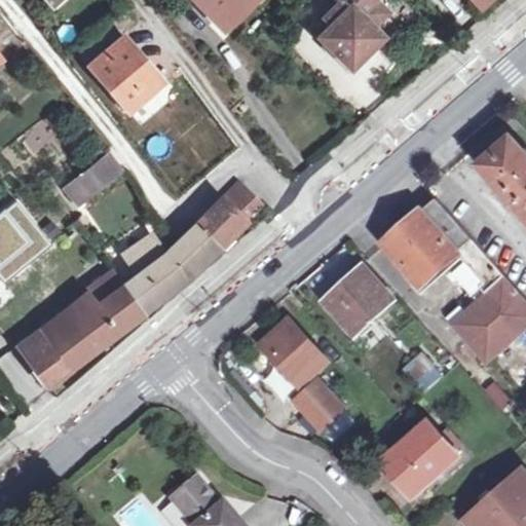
[(196,0),(223,28),(251,0),(196,0)]
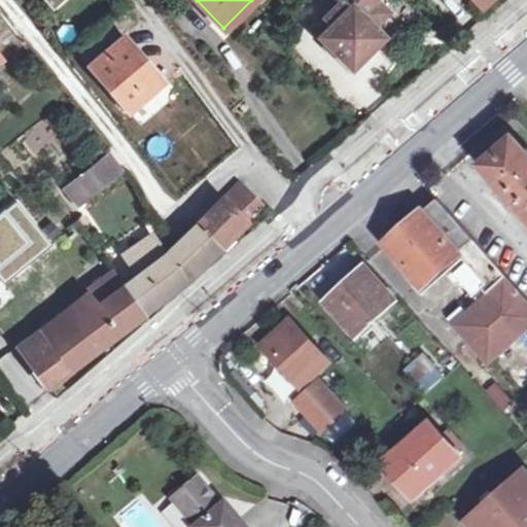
[(340,0),(325,14),(334,23),(318,36),(351,69),(383,38),(375,29),(389,14),(376,0),(340,0)]
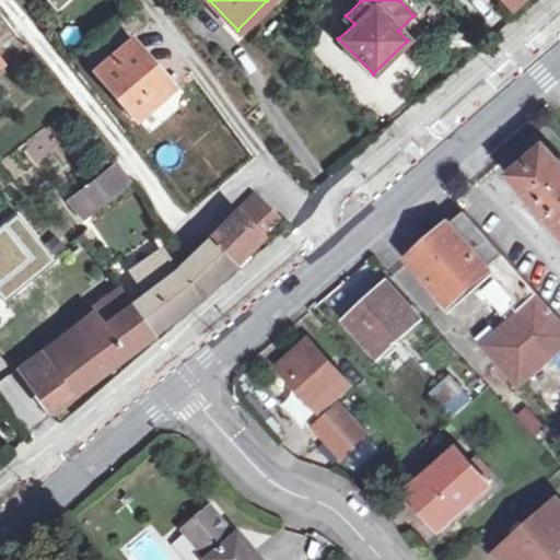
[(139,118),(168,93),(147,69),(153,63),(118,25),(83,55),(139,118)]
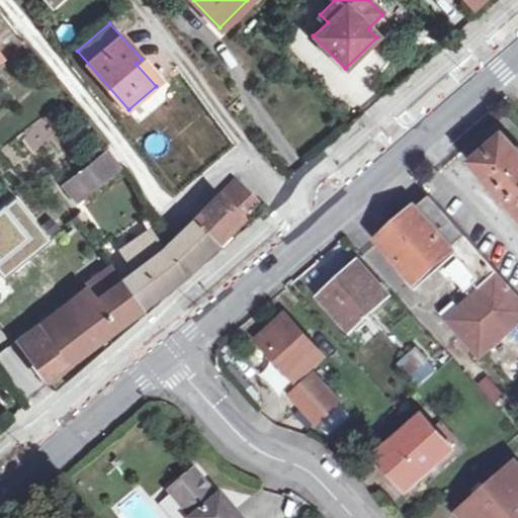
[(136,64),(156,86),(161,82),(142,59),(136,64)]
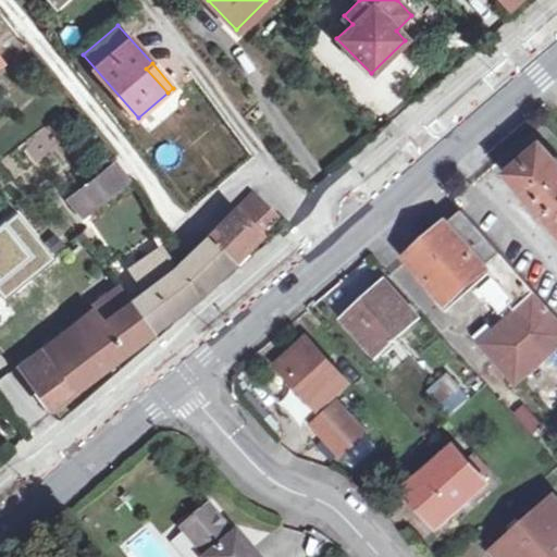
[(507,176),(556,232),(556,163),(542,146),(507,176)]
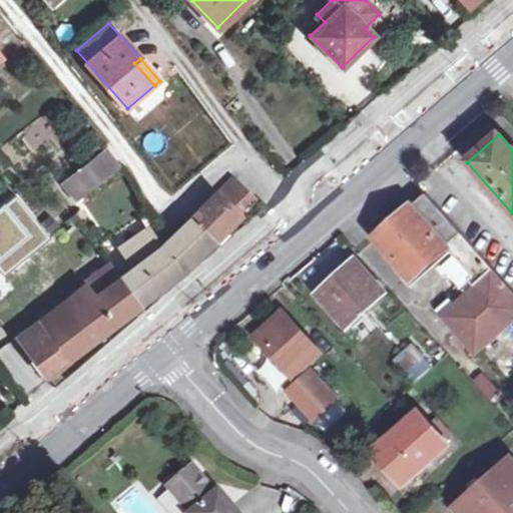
[(115,167),(102,151),(64,183),(77,198),(115,167)]
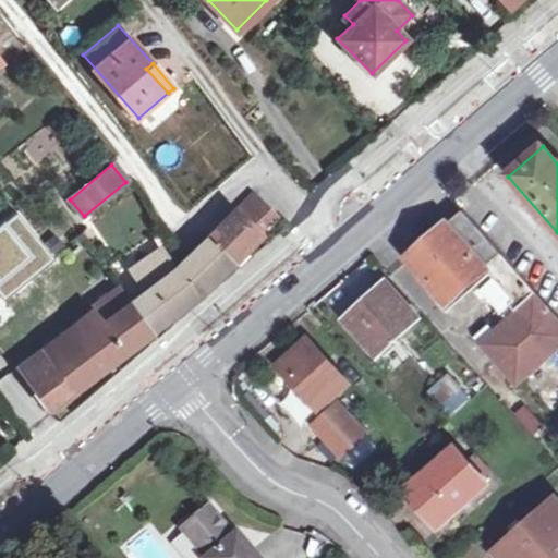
[(208,235),(233,262),(270,226),(257,213),(266,205),(254,192),(208,235)]
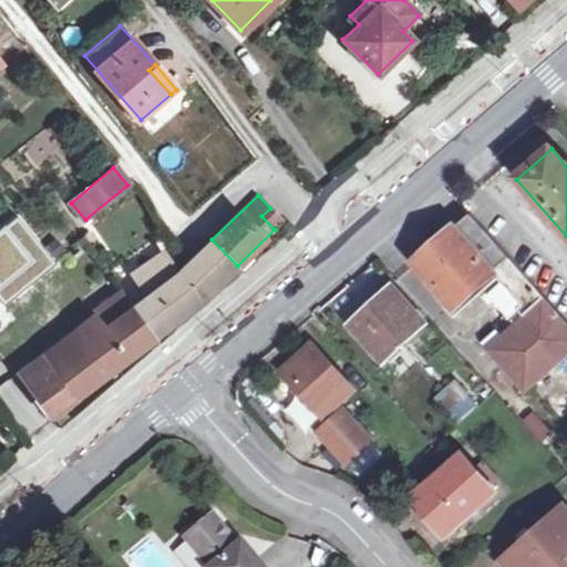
[(261,216),(275,229),(284,220),(270,208),(261,216)]
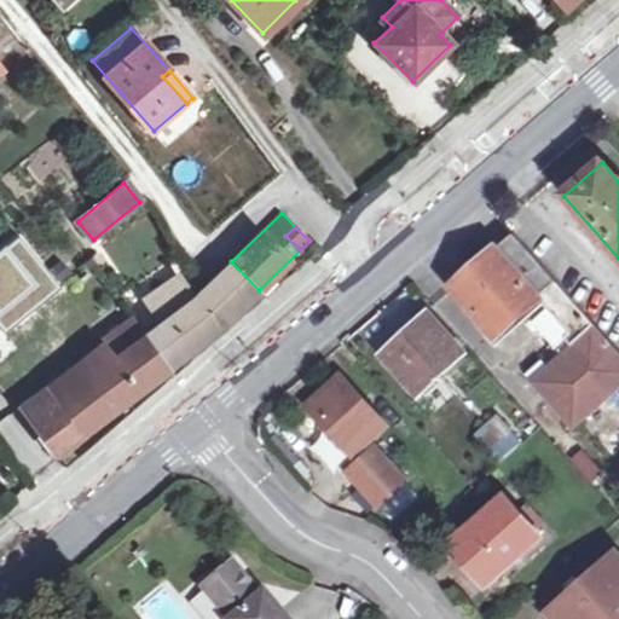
[(522,325),(534,339),(537,337),(550,353),(553,352),(560,359),(547,371),(541,365),(525,379),(531,386),(530,387),(578,441),(618,405),(618,356),(593,327),(514,237),(453,291),(468,308),(462,314),(489,345),(518,319),(522,325)]
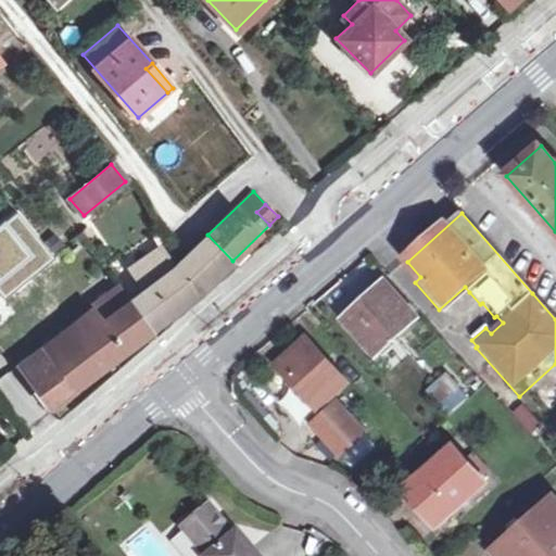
[(130,301),(152,330),(176,313),(201,292),(232,261),(207,235),(185,258),(175,270),(162,249),(133,269),(146,289),(130,301)]
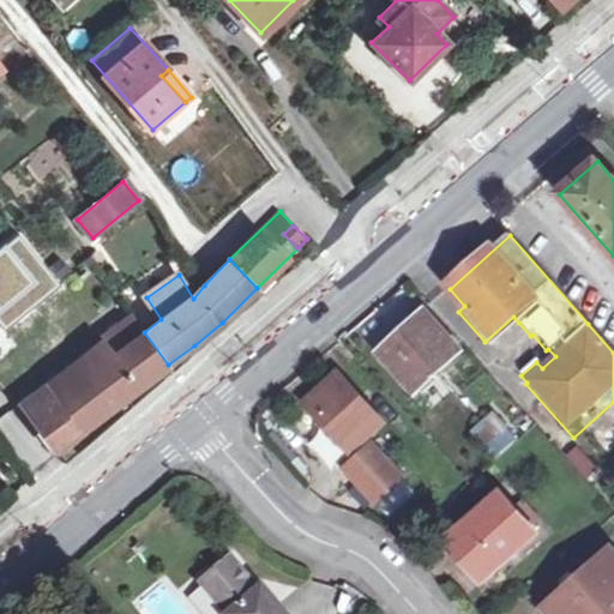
[(378,355),(413,393),(459,351),(425,313),(378,355)]
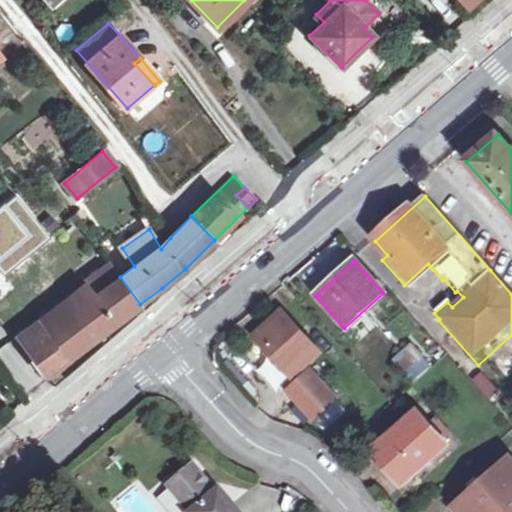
[(88,282),(117,320),(140,304),(120,277),(109,263),(87,280),(88,282)]
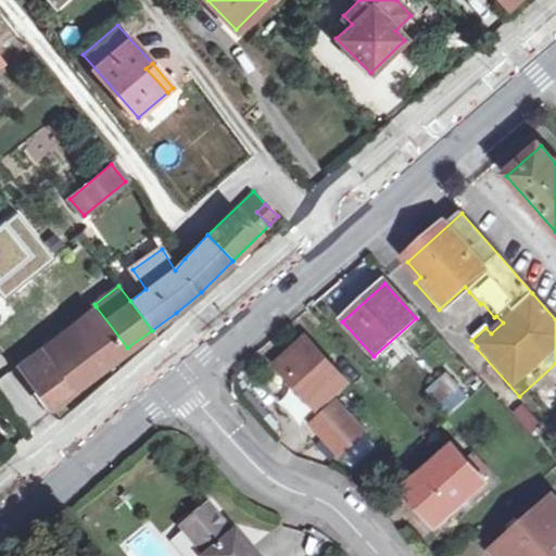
[(465,287),(439,310),(443,315),(469,292),(465,287)]
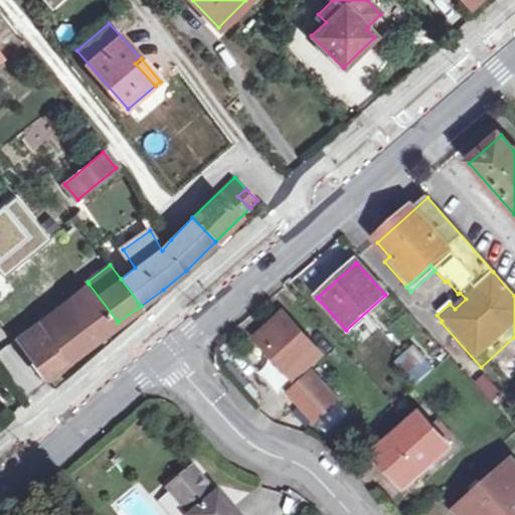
[(70,358),(118,322),(89,284),(42,319),(70,358)]
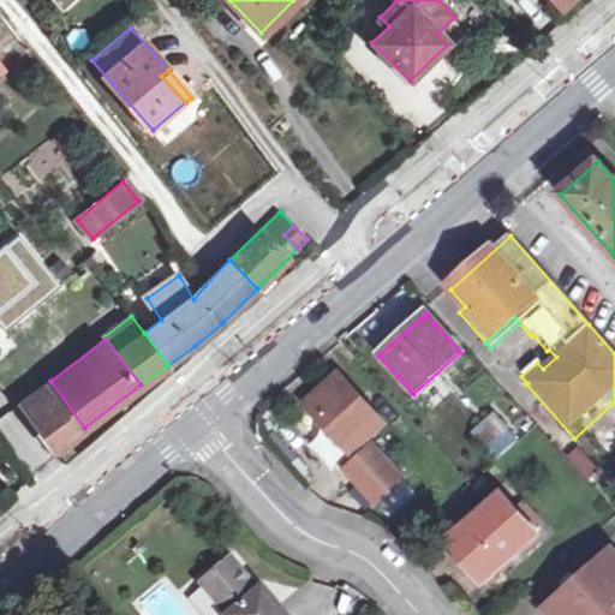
[(348,455),(383,427),(339,375),(309,402),(324,421),(321,423),(348,455)]
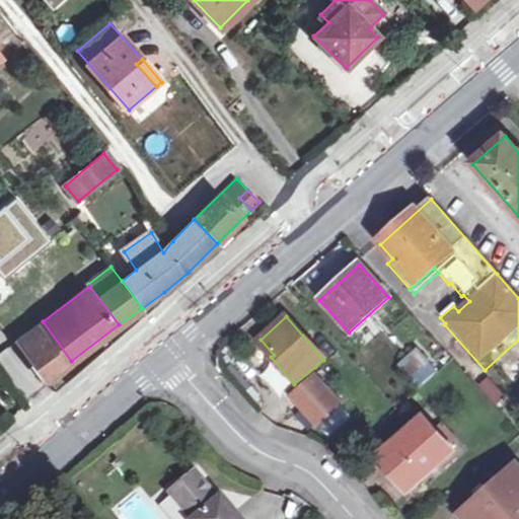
[(71,361),(43,321),(16,340),(46,379),(71,361)]
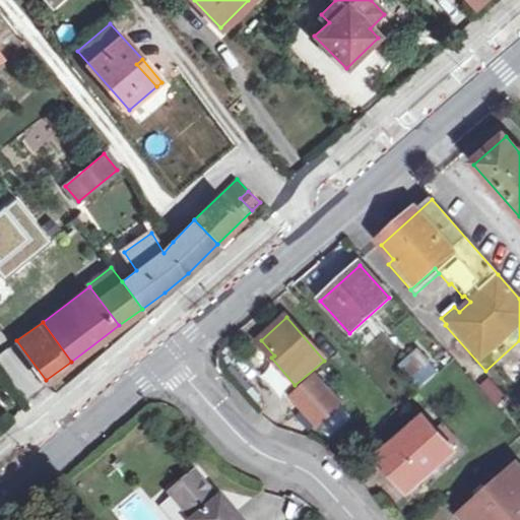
[(399,367),(411,380),(429,364),(417,351),(399,367)]
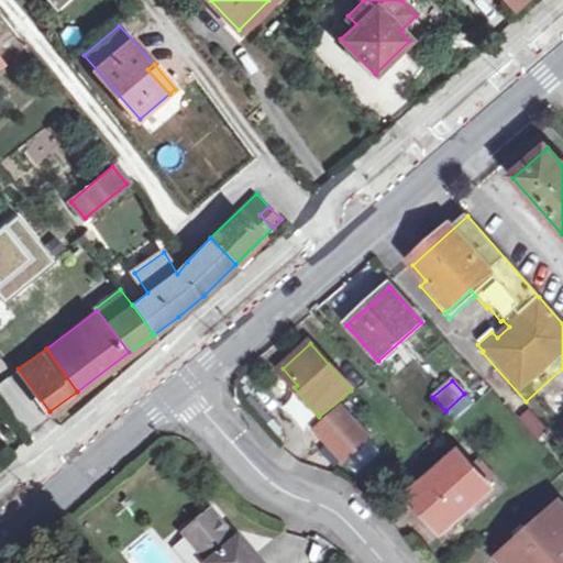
[(464,394),(445,411),(452,419),(472,401),(464,394)]
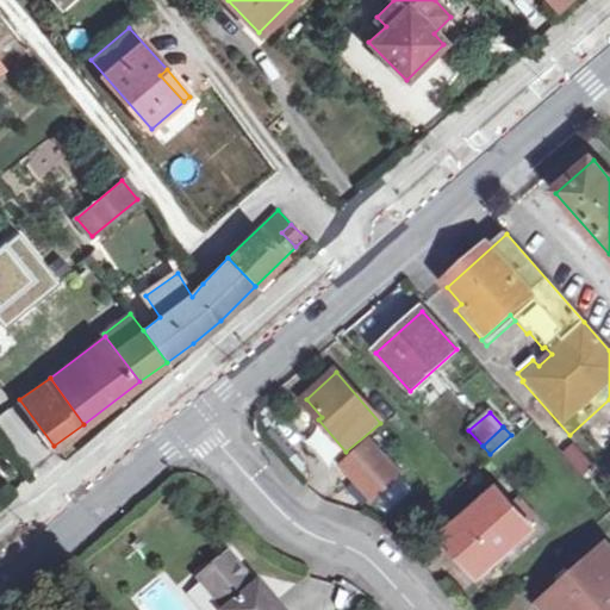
[(340,468),(372,502),(400,474),(369,441),(340,468)]
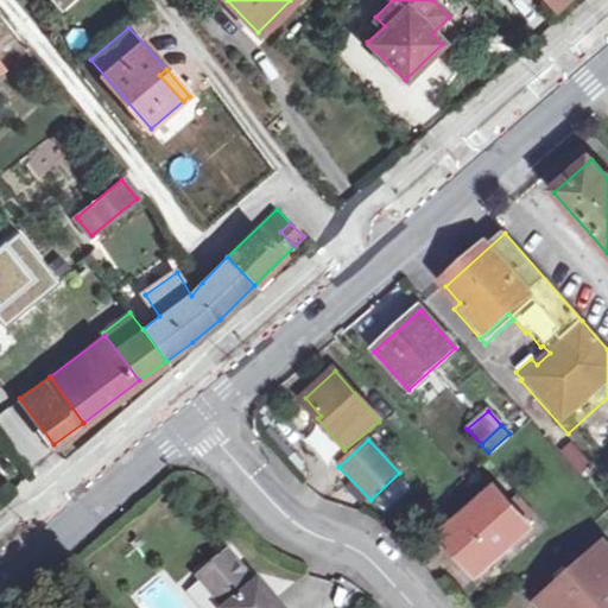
[(562,453),(581,475),(591,467),(571,444),(562,453)]
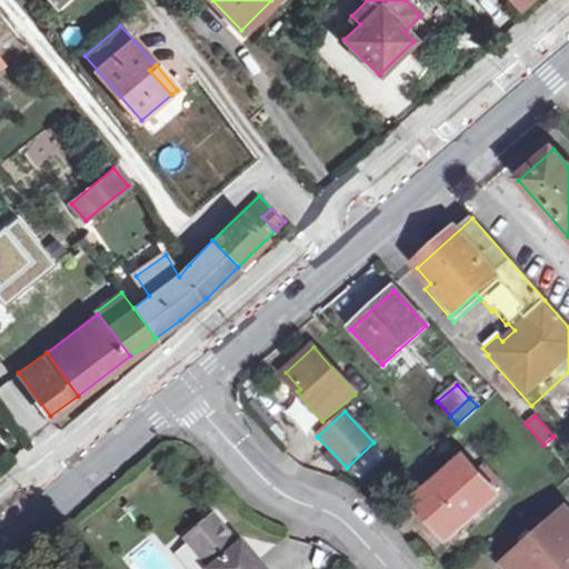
[(418,508),(433,525),(440,520),(453,535),(498,496),(465,458),(433,486),(438,491),(418,508)]
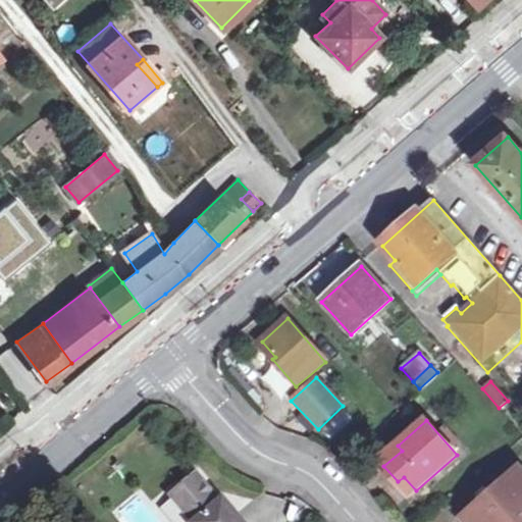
[(402,451),(398,446),(379,461),(383,466),(402,451)]
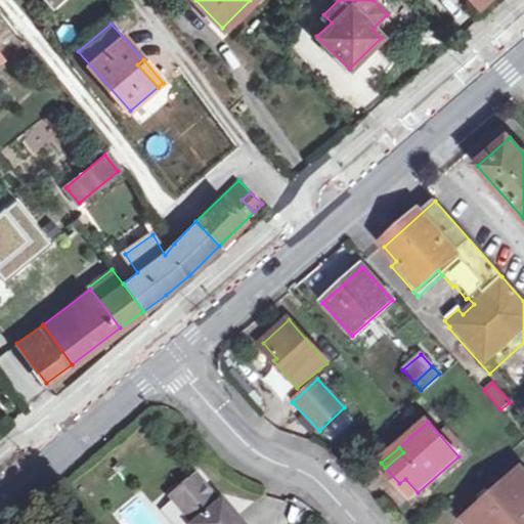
[(466,519),(470,523),(523,523),(523,473),(521,470),(466,519)]
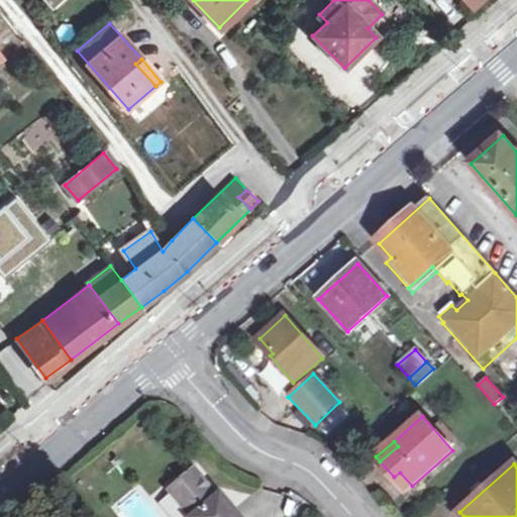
[(219,500),(196,472),(171,493),(191,516),(239,516),(222,497),(219,500)]
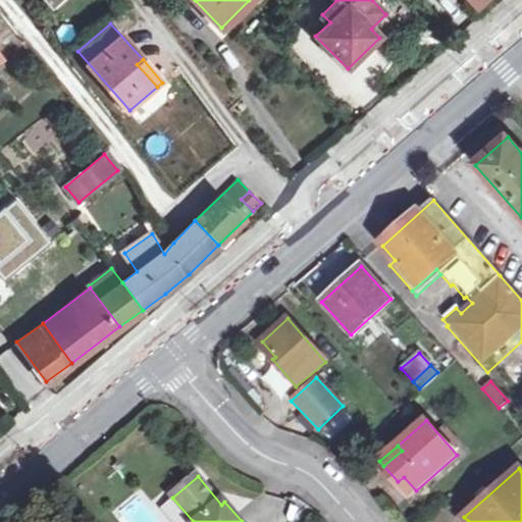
[(404,477),(398,481),(410,496),(416,490),(404,477)]
